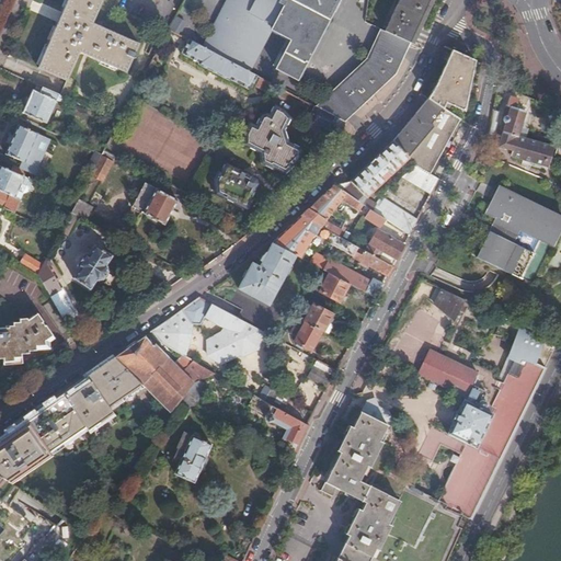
[(103,0),(68,0),(37,69),(54,77),(66,82),(79,54),(124,75),(130,60),(133,61),(135,57),(133,56),(137,48),(91,26),(103,0)]
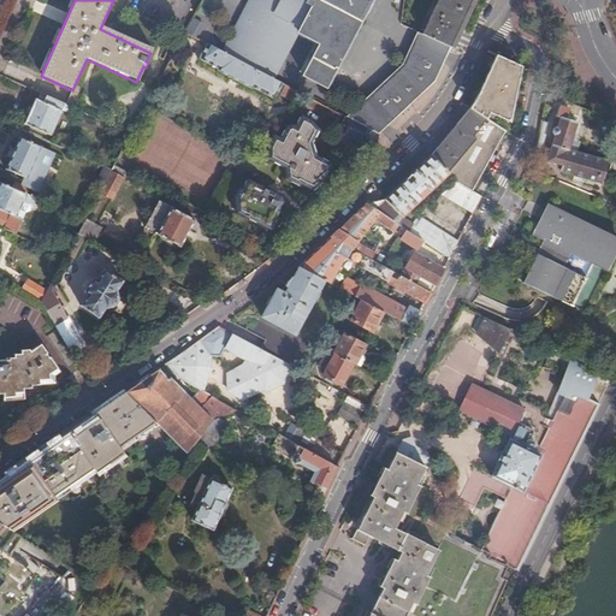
[(324,89),(347,43),(369,0),(249,0),(240,19),(262,31),(244,64),(271,78),(290,45),(288,36),(296,34),(318,45),(302,77),(324,89)]
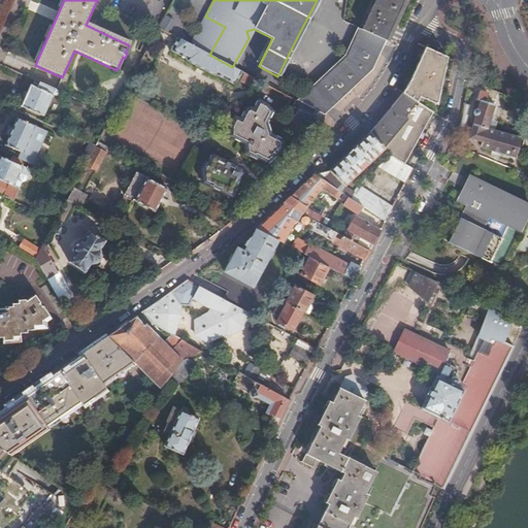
[(386,42),(404,0),(375,0),(374,3),(364,27),(362,31),(381,39),(386,42)]
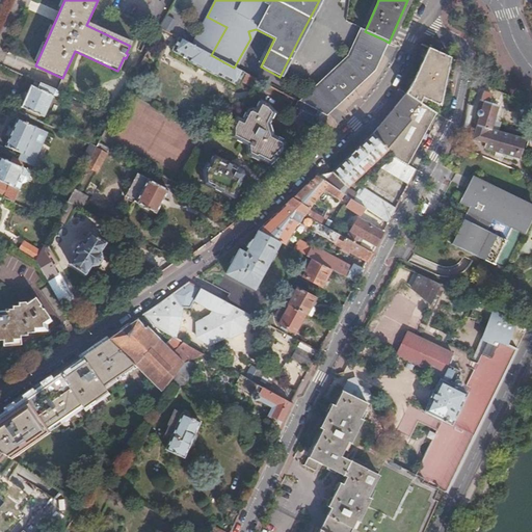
[(165,15),(159,27),(168,31),(174,19),(165,15)]
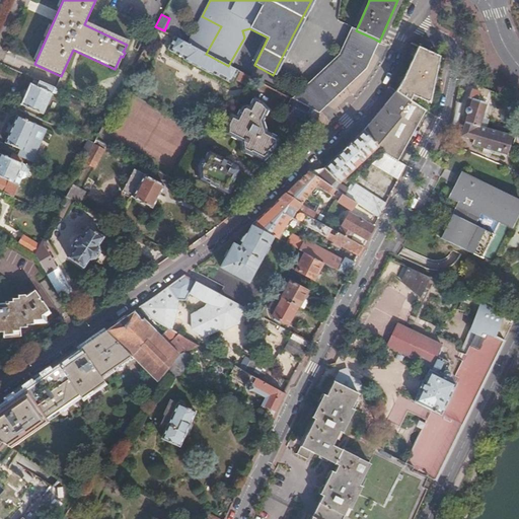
[(188,44),(206,54),(221,26),(202,16),(188,44)]
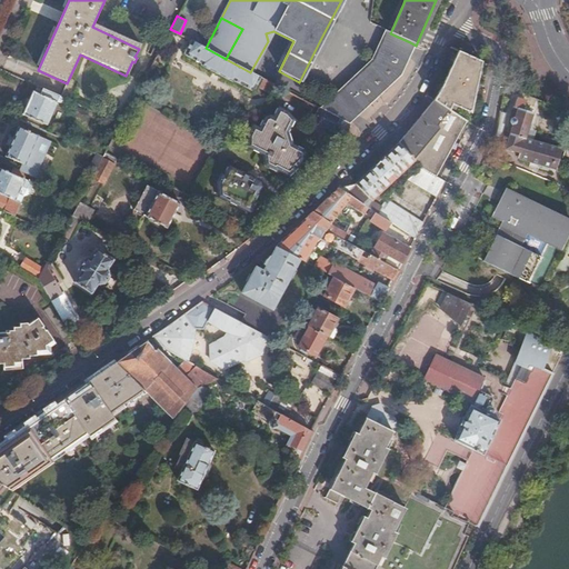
[(410,42),(390,33),(386,31),(383,36),(408,48),(410,42)]
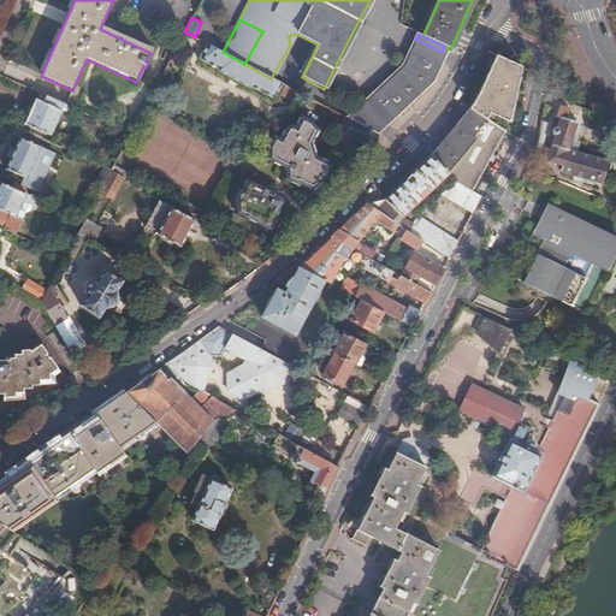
[(384,70),(398,43),(383,35),(368,61),(384,70)]
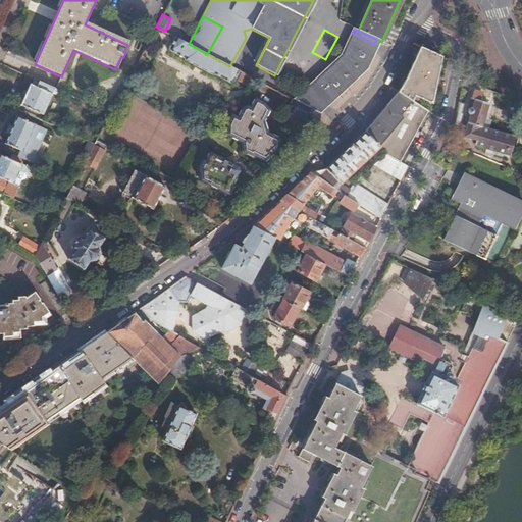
[(377,51),(381,42),(376,39),(374,44),(352,33),(349,39),(377,51)]
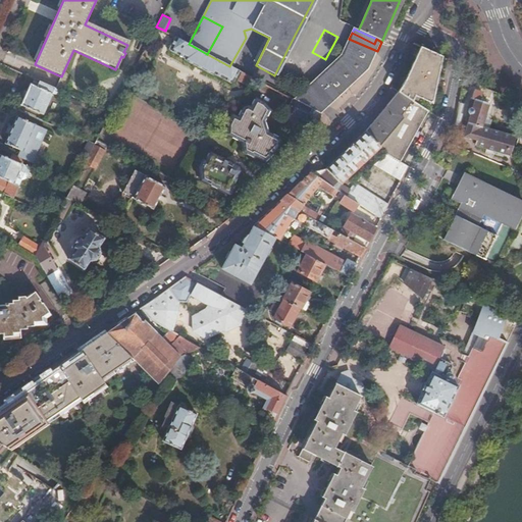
[(232,84),(239,71),(229,66),(207,54),(189,44),(175,37),(169,49),(186,58),(185,59),(213,74),(214,73),(232,84)]
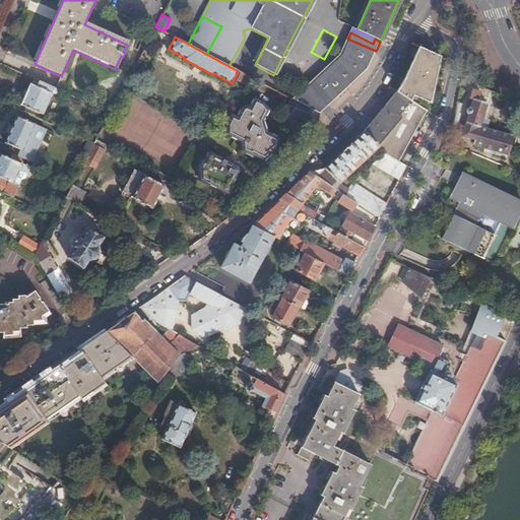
[(371,61),(376,51),(347,39),(339,56),(335,61),(340,64),(361,75),(367,70),(371,61)]
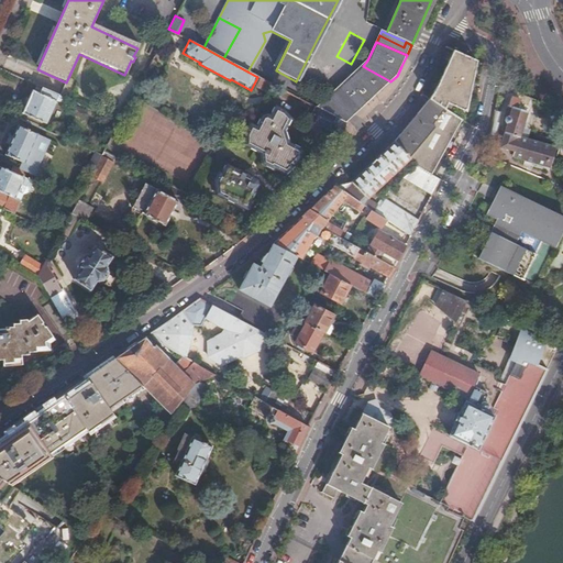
[(470,89),(475,62),(452,51),(442,76),(429,99),(444,109),(446,103),(464,111),(470,89)]
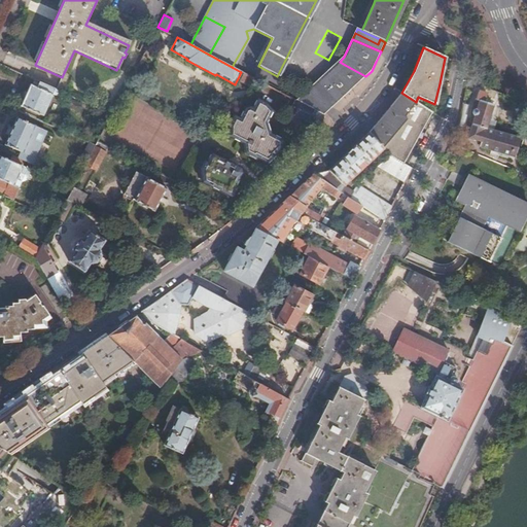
[(340,101),(365,76),(345,65),(340,62),(306,94),(327,105),(336,97),(340,101)]
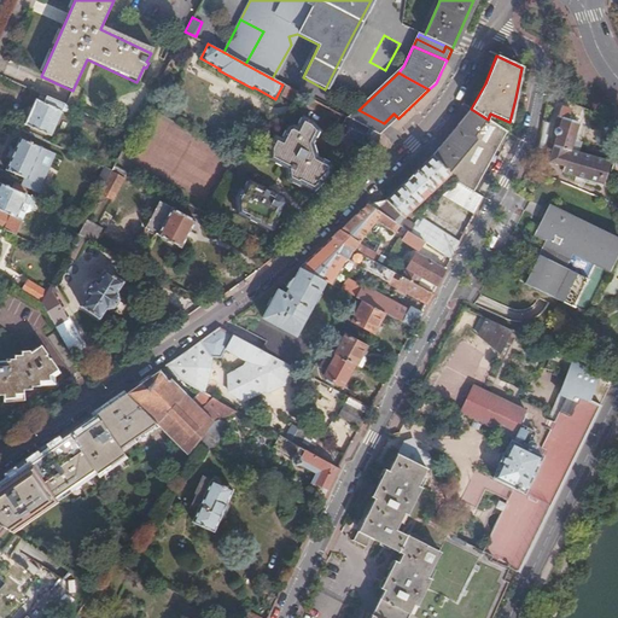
[(64,105),(40,93),(38,100),(35,99),(24,124),(51,135),(64,105)]
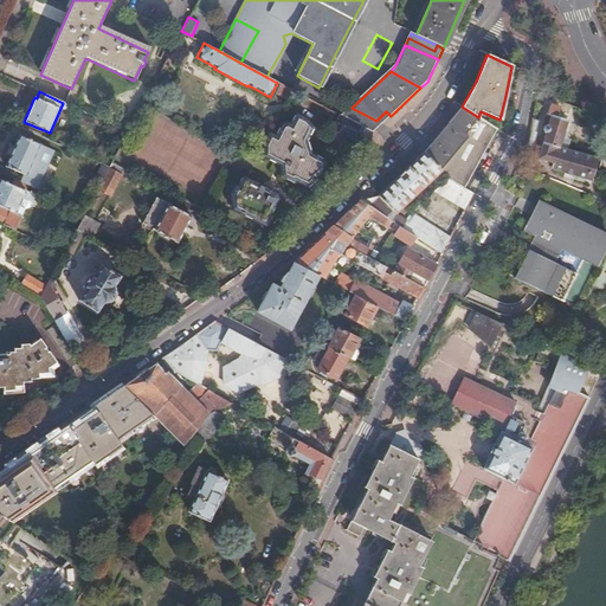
[(560,109),(550,105),(543,128),(546,129),(545,131),(545,133),(546,134),(537,158),(552,162),(549,168),(591,181),(598,160),(558,147),(567,121),(558,117),(560,109)]
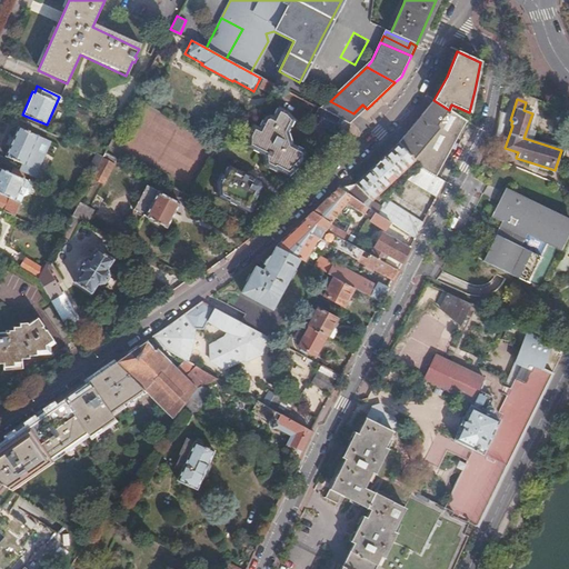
[(459,117),(449,110),(433,100),(431,103),(408,130),(399,142),(398,143),(413,160),(420,167),(420,168),(436,177),(466,121),(459,117)]
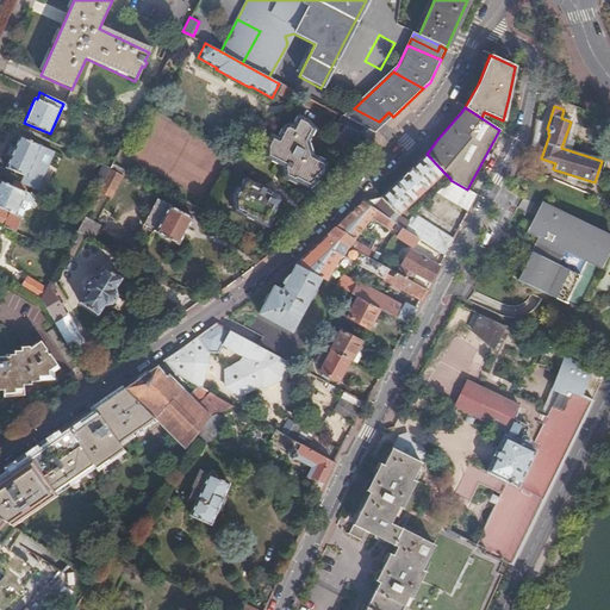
[(375,134),(393,117),(388,112),(379,122),(354,109),(344,118),(365,129),(375,134)]
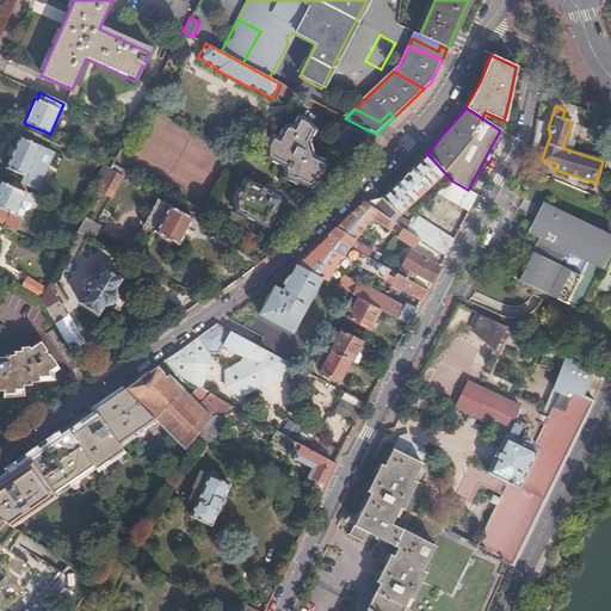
[(369,147),(380,136),(376,134),(365,129),(345,118),(340,116),(331,134),(331,135),(332,136),(343,141),(344,141),(345,141),(347,136),(369,147)]
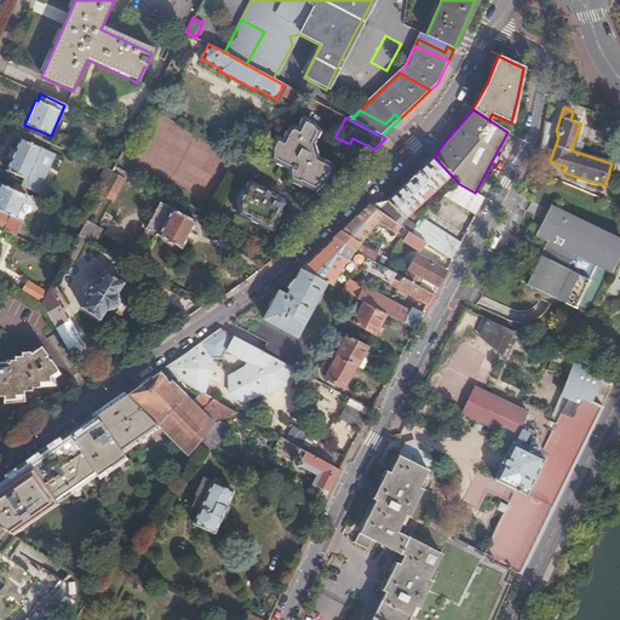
[(275,153),(271,161),(297,174),(293,182),(313,191),(329,174),(331,167),(309,155),(320,135),(314,126),(313,125),(304,121),(299,131),(294,128),(290,130),(283,143),(279,141),(273,151),(275,153)]
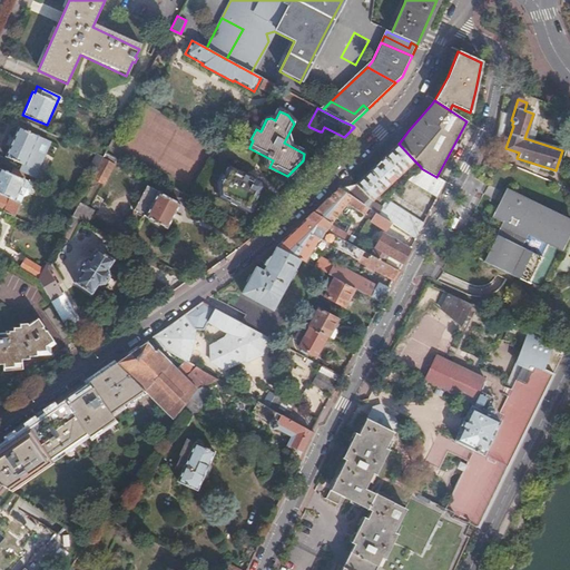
[(50,141),(18,127),(6,155),(25,164),(21,170),(25,173),(26,173),(38,179),(41,170),(37,169),(50,141)]
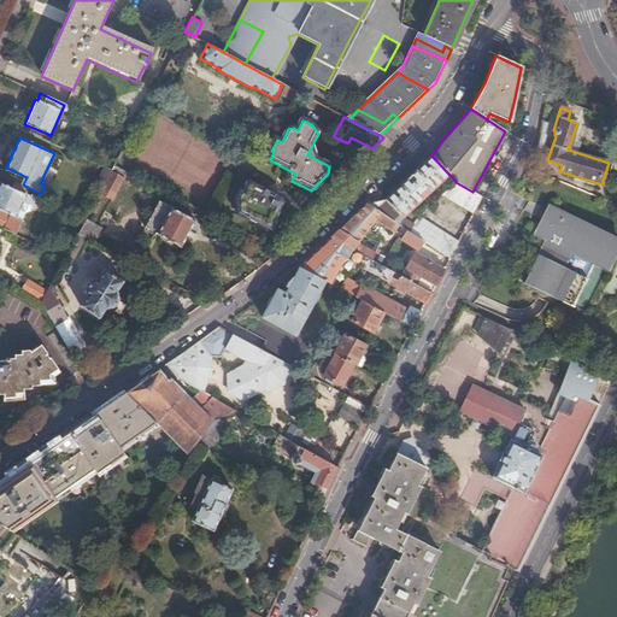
[(450,258),(458,244),(418,217),(413,225),(403,217),(448,174),(432,156),(397,189),(385,200),(371,203),(366,204),(366,205),(399,225),(401,227),(405,229),(407,231),(423,241),(450,258)]
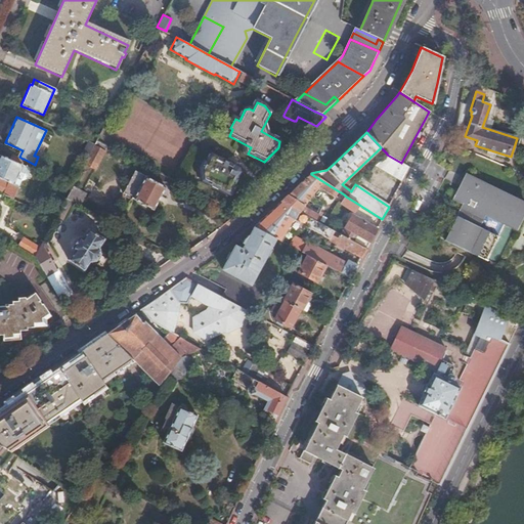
[(459,147),(449,144),(445,153),(453,156),(459,147)]
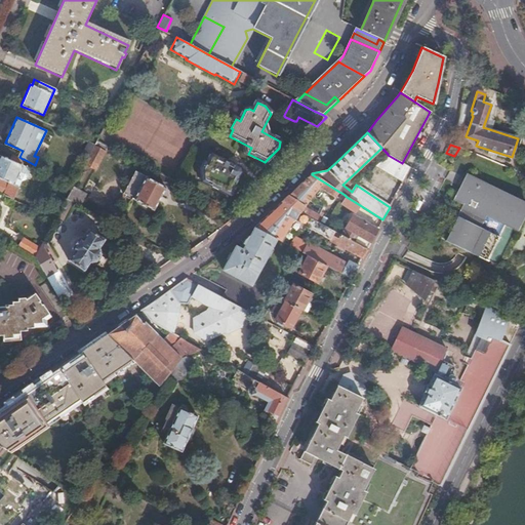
[(104,152),(93,147),(86,159),(96,164),(104,152)]
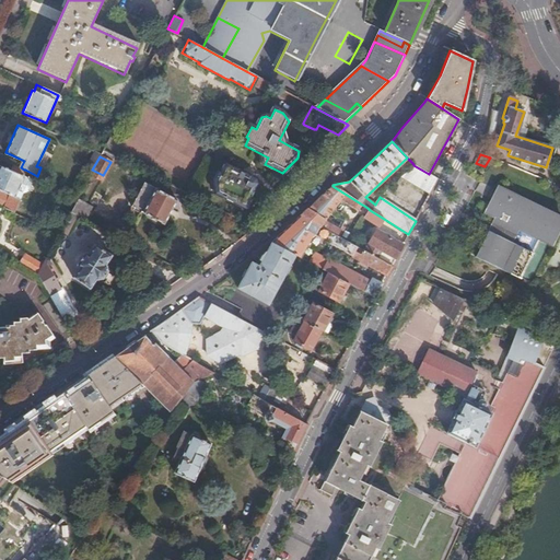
[(0,206),(13,213),(20,200),(22,194),(27,190),(31,183),(28,179),(24,176),(23,176),(11,171),(0,165),(0,206)]
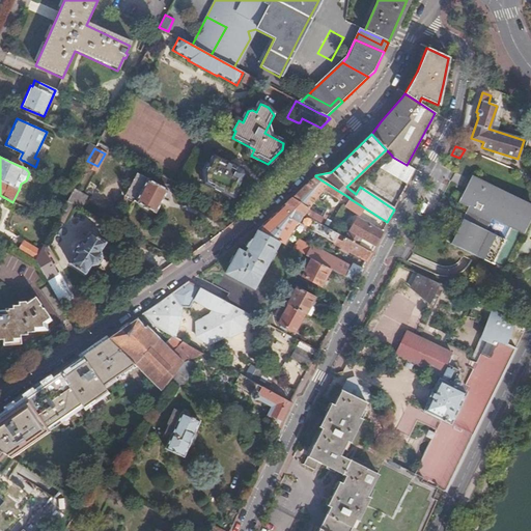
[(12,157),(10,162),(22,167),(24,161),(23,161),(12,157)]
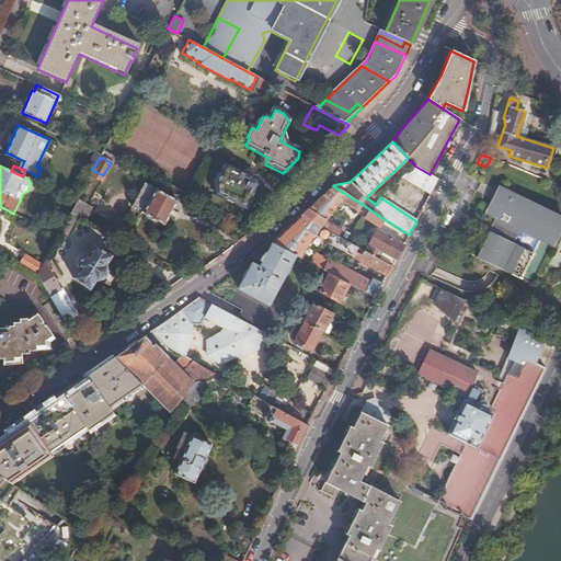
[(431,195),(438,181),(430,174),(414,165),(402,178),(431,195)]
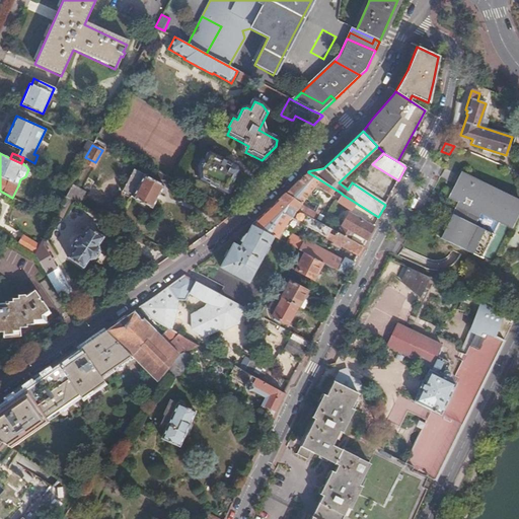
[(230,165),(209,154),(202,168),(208,171),(203,180),(227,193),(235,177),(234,176),(236,171),(236,169),(229,167),(230,165)]
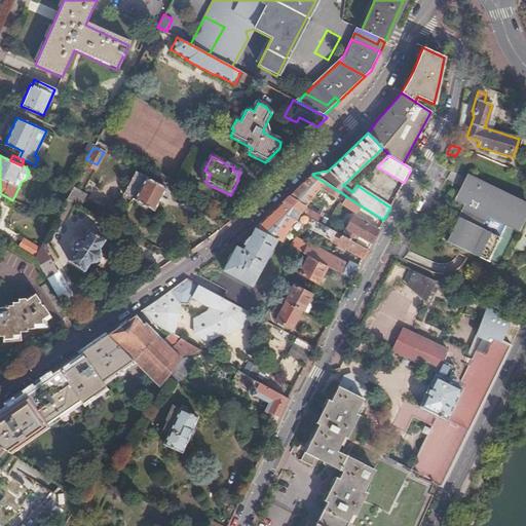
[(97,164),(86,159),(84,164),(94,170),(97,164)]
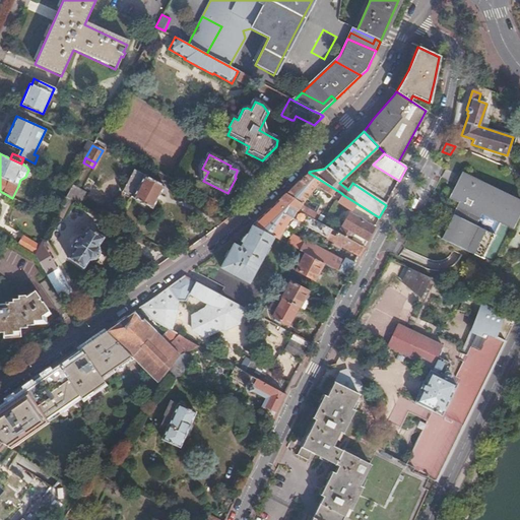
[(164,186),(133,170),(122,192),(150,208),(164,186)]
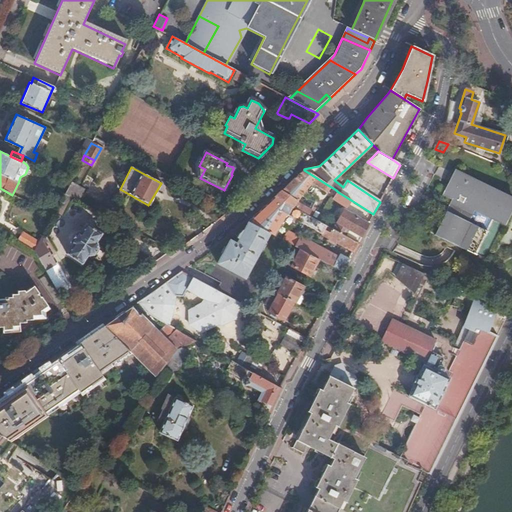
[(331,187),(304,170),(289,184),(281,191),(295,203),(296,202),(302,196),(312,183),(323,190),(324,189),(328,191),(331,187)]
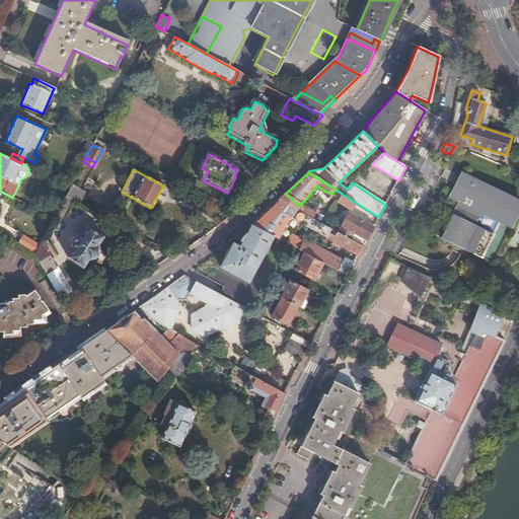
[(516,199),(462,173),(451,197),(461,202),(443,238),(480,256),(498,219),(504,222),(516,199)]
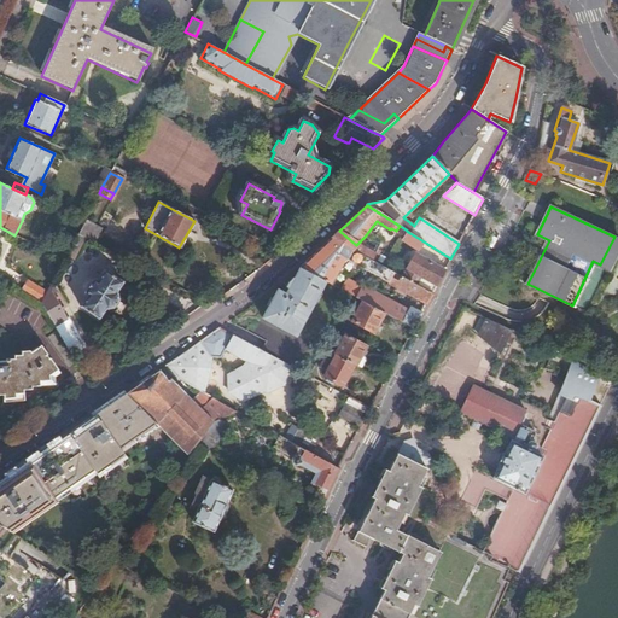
[(83,238),(93,243),(101,228),(85,220),(77,233),(83,238)]
